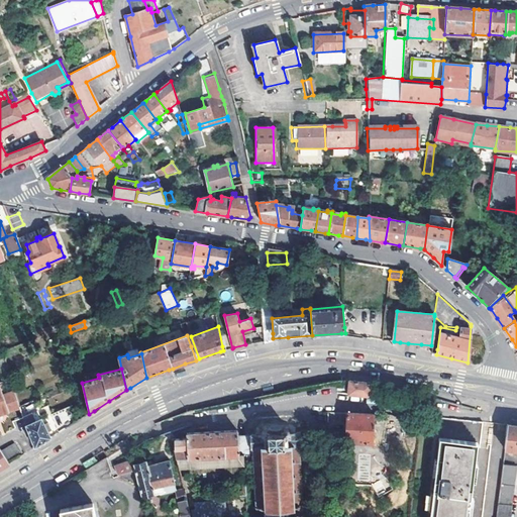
[(4,379),(0,380),(0,384),(2,384),(6,397),(9,396),(4,379)]
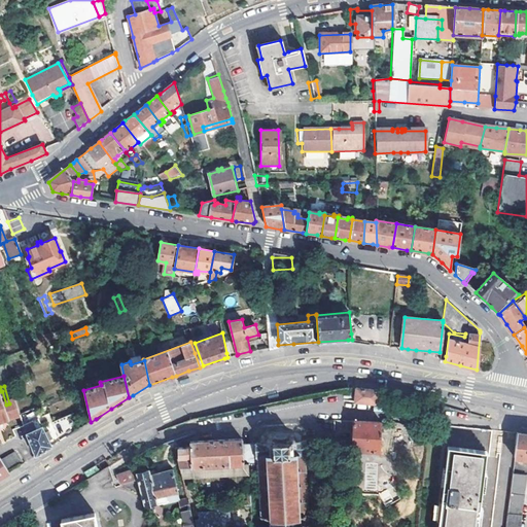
[(356,388),(355,401),(385,405),(386,396),(378,395),(379,390),(365,389),(356,388)]
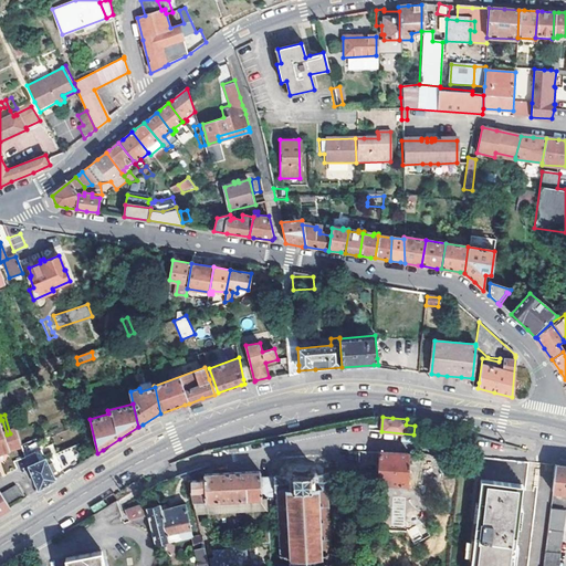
[(0,453),(22,448),(17,430),(10,433),(7,435),(2,420),(0,420),(0,453)]
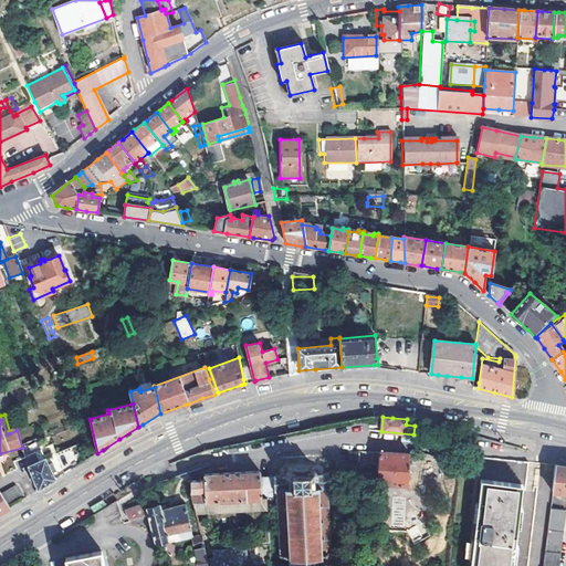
[(76,448),(58,452),(62,467),(80,461),(76,448)]
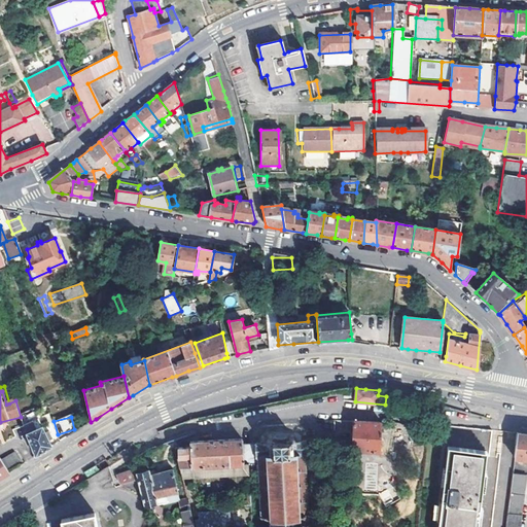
[(36,429),(41,426),(38,419),(32,421),(36,429)]
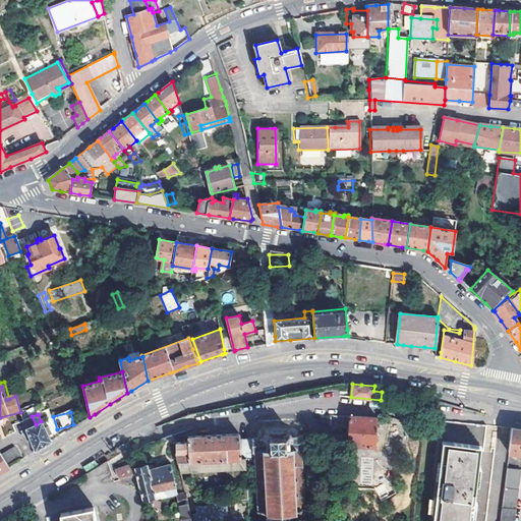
[(42,421),(41,421),(36,424),(32,416),(22,419),(25,428),(36,451),(44,447),(51,442),(48,437),(52,435),(48,426),(45,428),(42,421)]
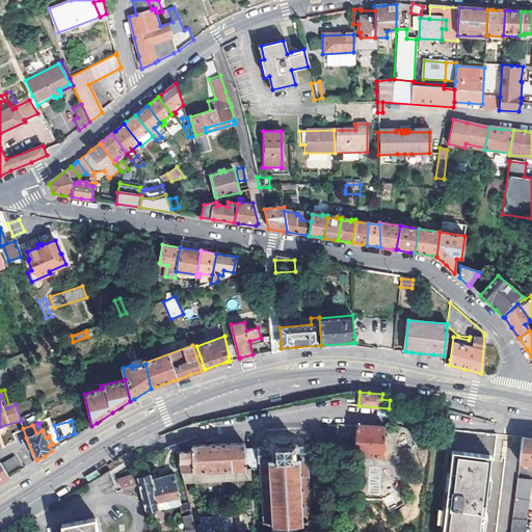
[(358,425),(357,455),(386,456),(387,426),(374,426),(358,425)]
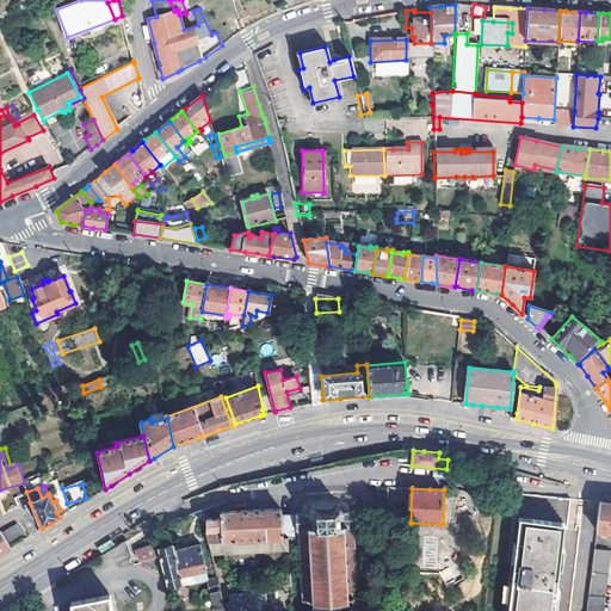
[(573,499),(525,493),(508,610),(571,610),(584,525),(571,524),(573,499)]
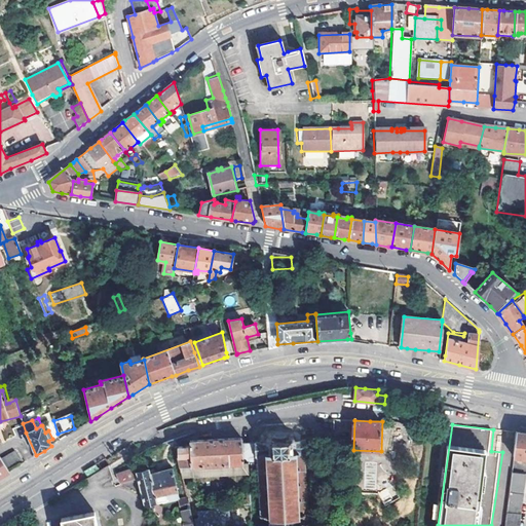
[(517,441),(515,456),(525,457),(525,433),(518,431),(517,438),(517,441)]
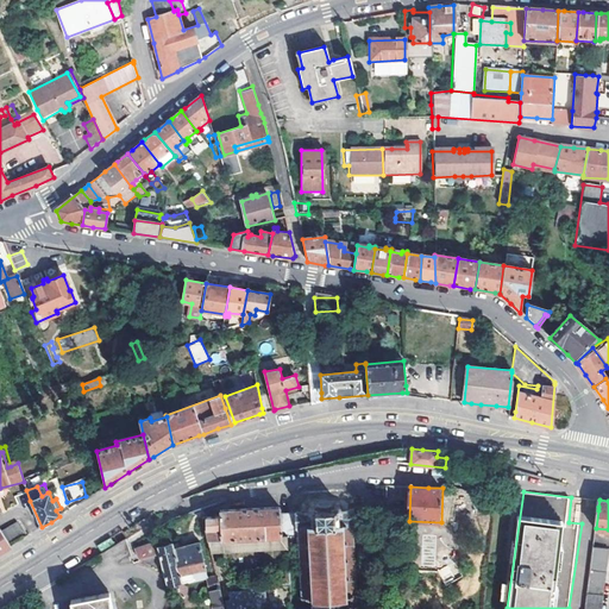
[(357,595),(356,579),(359,579),(359,576),(356,576),(356,563),(358,563),(358,559),(355,559),(355,544),(357,544),(357,540),(355,540),(353,526),(356,526),(355,509),(343,509),(341,507),(340,504),(336,506),(334,508),(318,508),(315,507),(312,507),(309,508),(309,510),(296,512),(296,513),(282,514),(282,537),(289,535),(301,535),(301,544),(297,544),(299,547),(301,547),(302,562),(299,562),(299,565),(302,565),(303,579),(300,579),(300,583),(303,582),(305,596),(301,597),(301,600),(314,598),(314,608),(369,608),(369,595),(357,595)]
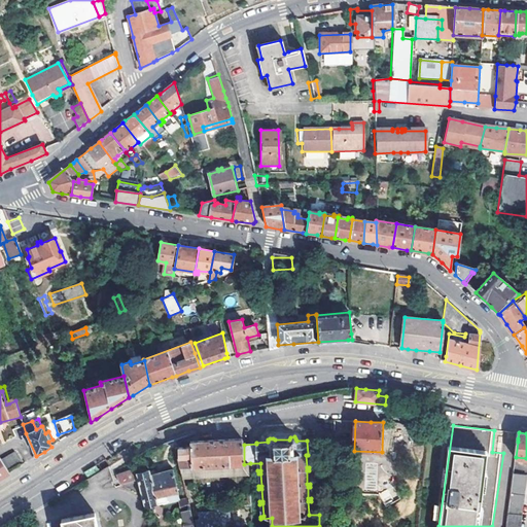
[(180,456),(178,456),(181,467),(192,467),(244,464),(244,445),(243,438),(191,442),(191,448),(179,449),(180,456)]
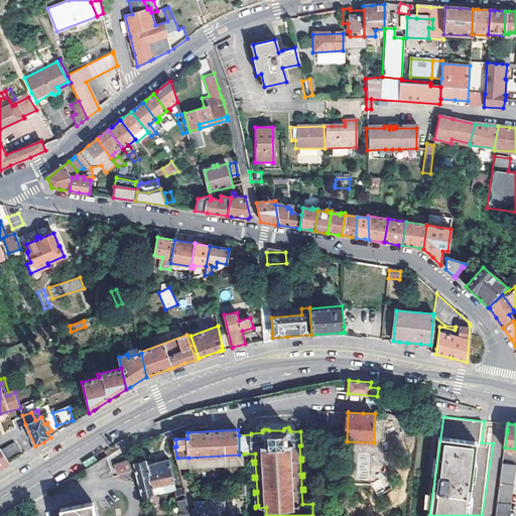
[(127,438),(117,444),(121,450),(130,444),(127,438)]
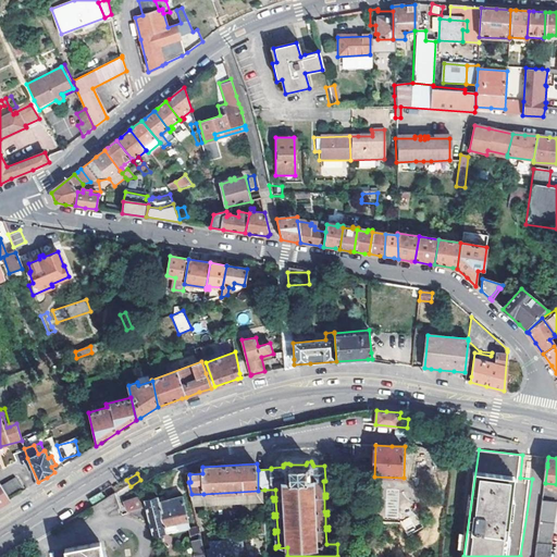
[(14,478),(7,482),(15,496),(23,492),(14,478)]
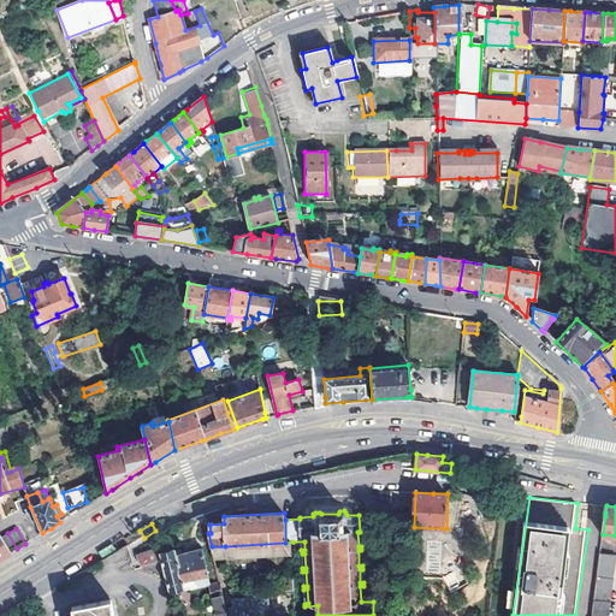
[(17,549),(7,533),(0,537),(10,552),(17,549)]
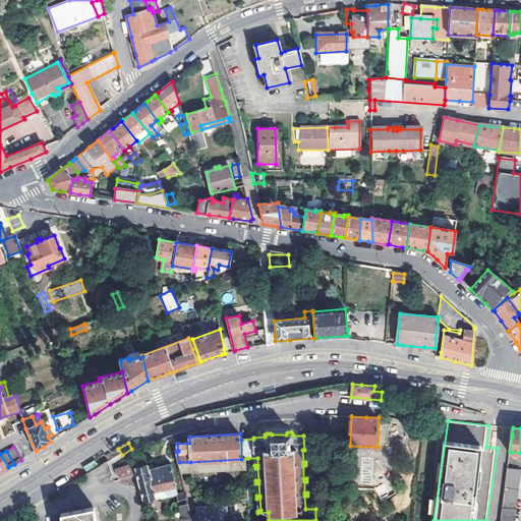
[(0,472),(3,471),(8,467),(0,454),(0,452),(0,472)]
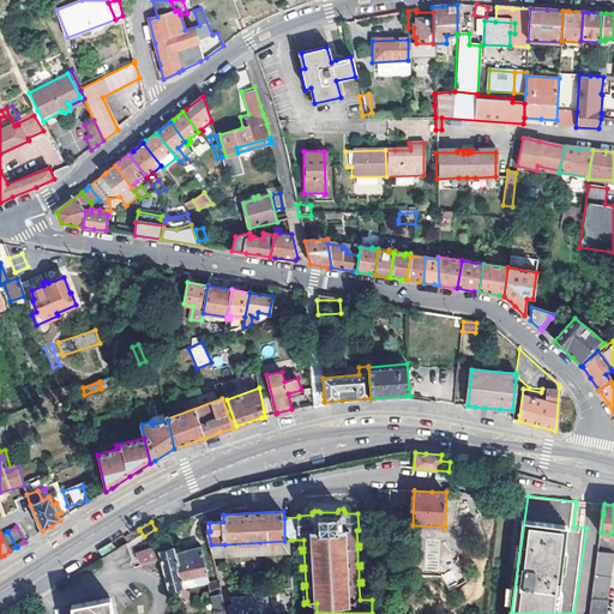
[(143,565),(162,560),(161,553),(158,540),(152,541),(155,549),(136,554),(139,563),(140,564),(143,565)]
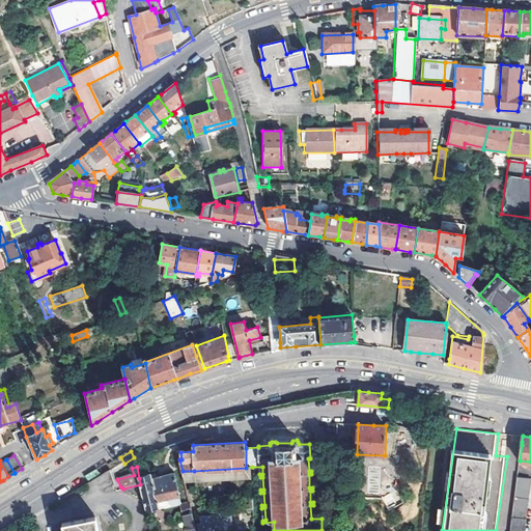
[(183,471),(185,481),(252,478),(252,467),(246,468),(194,471),(183,471)]
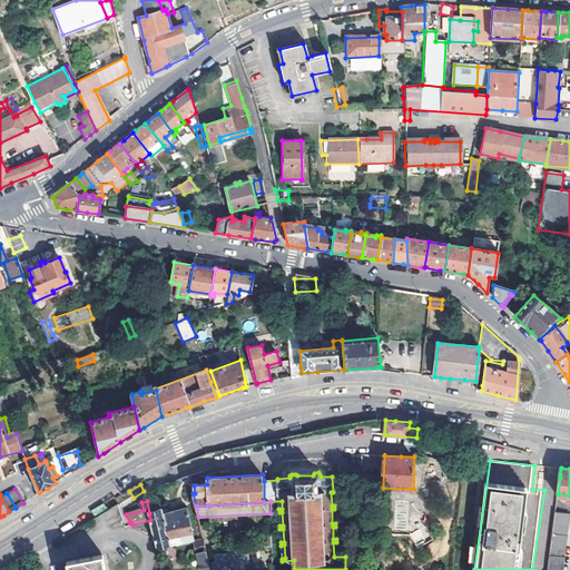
[(194,542),(195,542),(188,509),(165,516),(164,510),(149,513),(150,520),(157,549),(168,547),(169,547),(169,548),(194,542)]
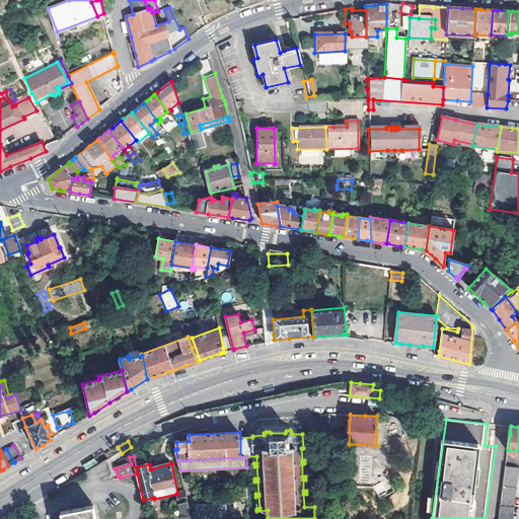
[(499,518),(513,518),(518,470),(518,467),(506,466),(499,518)]
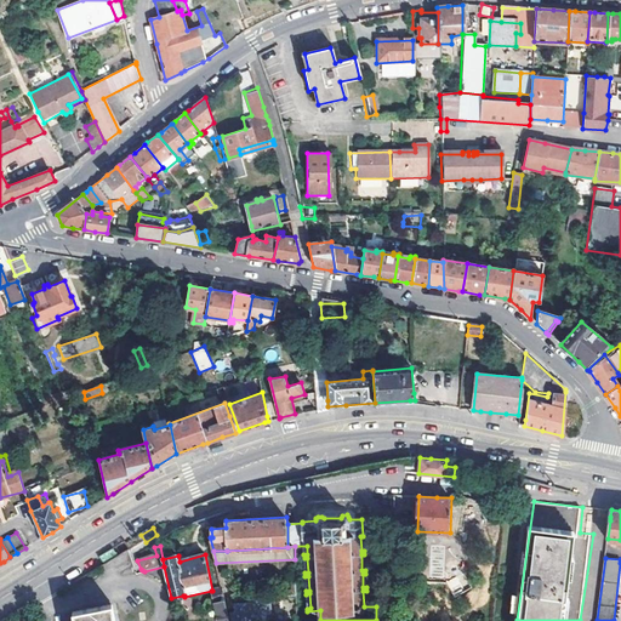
[(451,591),(461,587),(456,577),(446,581),(451,591)]
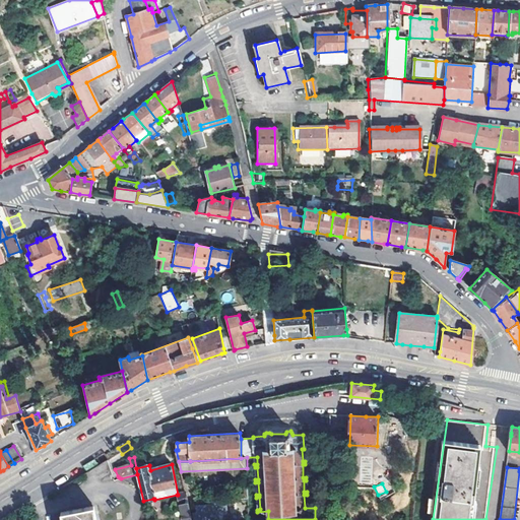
[(249,499),(248,486),(245,486),(245,496),(236,496),(236,499),(249,499)]
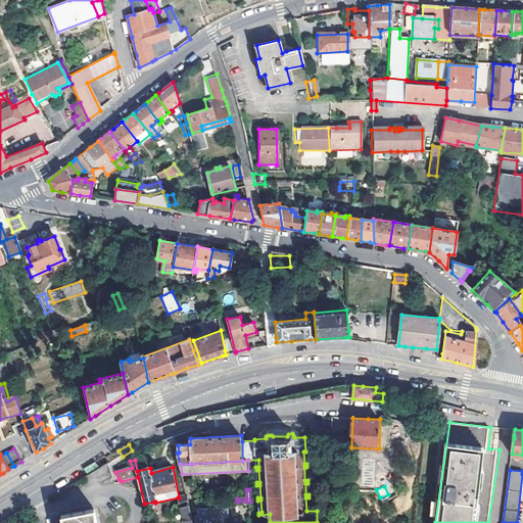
[(179,497),(178,497),(183,522),(192,522),(187,495),(179,497)]
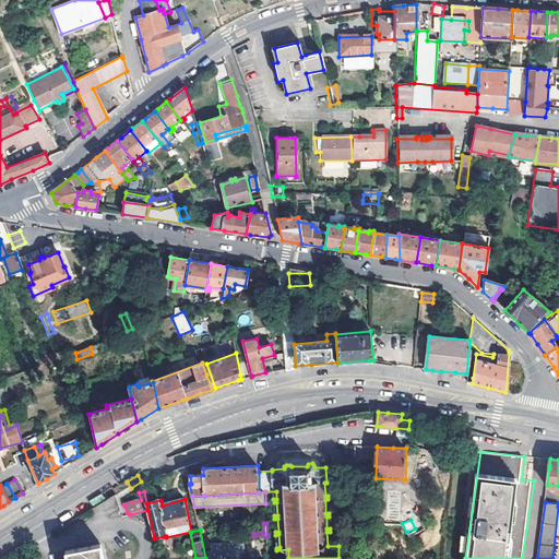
[(241,558),(240,544),(216,546),(217,558),(241,558)]
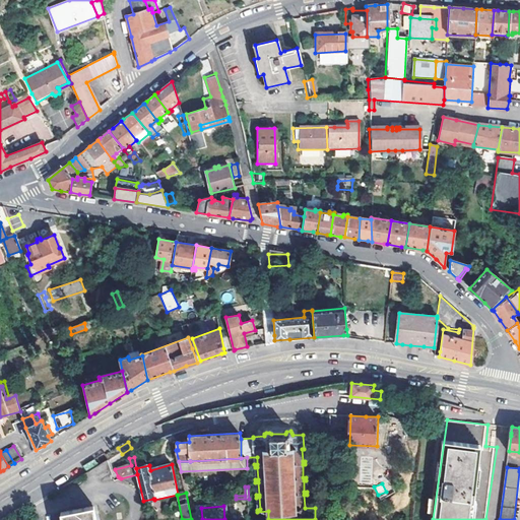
[(94,519),(93,508),(62,513),(62,519),(94,519)]
